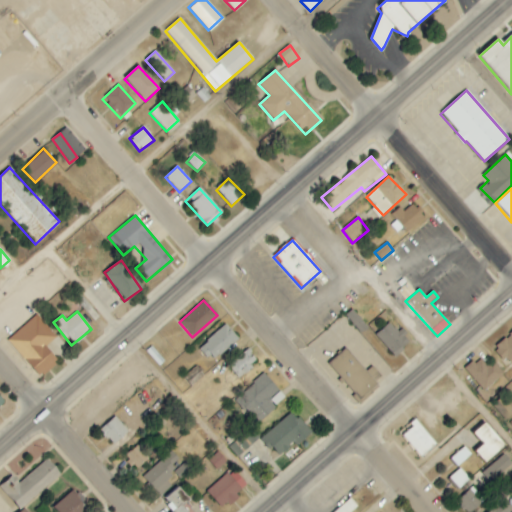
[(57,337),(36,314),(8,340),(41,377),(59,361),(46,347),(57,337)]
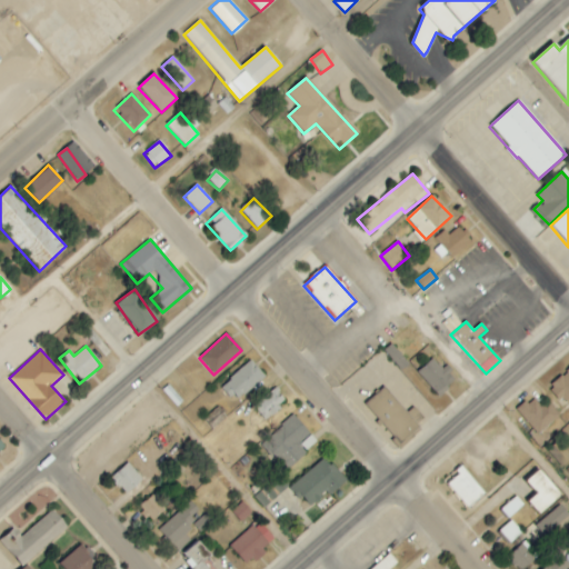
[(458,378),(436,355),(417,371),(438,396),(458,378)]
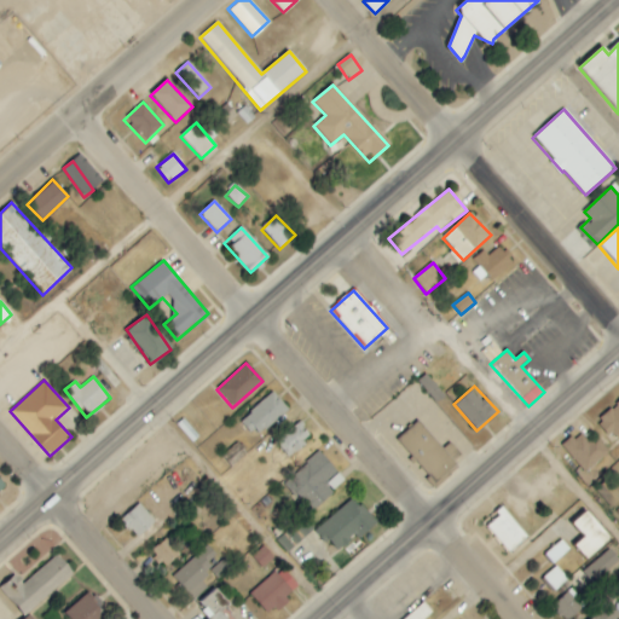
[(254,438),(288,408),(273,392),(239,421),(254,438)]
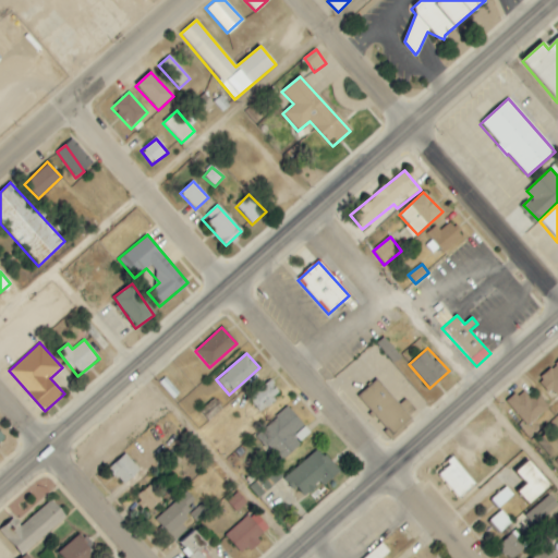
[(555,397),(557,393),(557,362),(540,379),(555,397)]
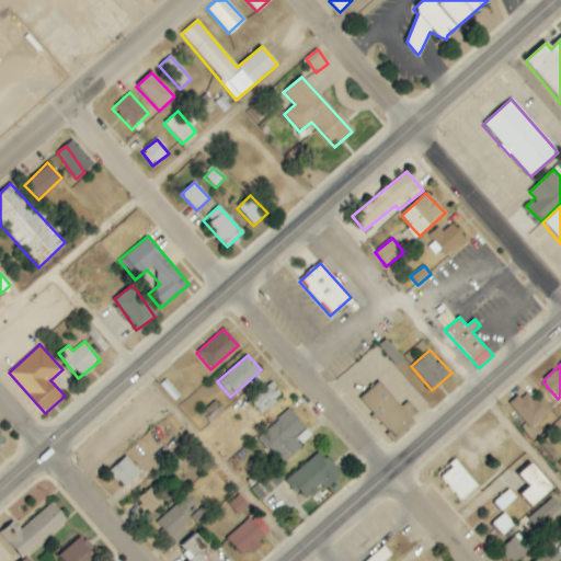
[(358,398),(392,438),(412,422),(378,381),(358,398)]
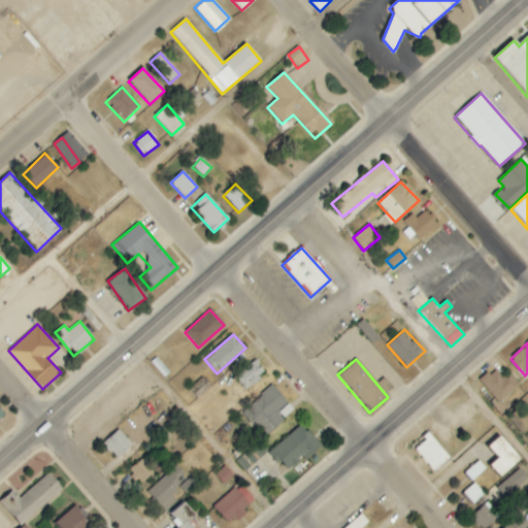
[(265,372),(254,360),(235,378),(246,390),(265,372)]
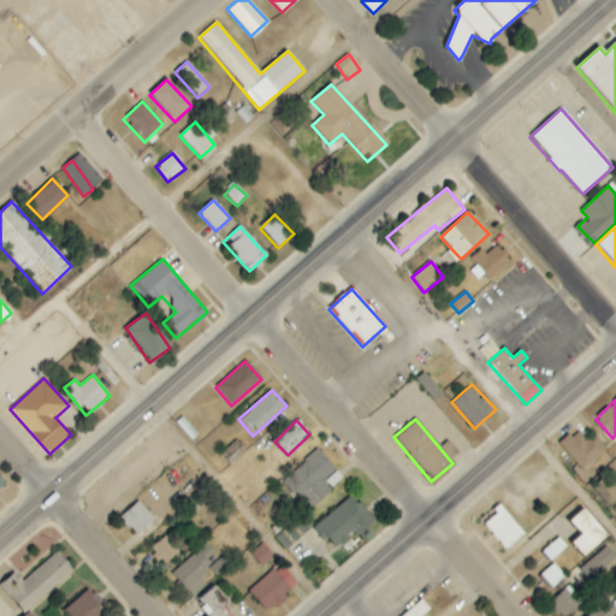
[(586,439),(576,428),(560,445),(584,471),(606,450),(591,434),(586,439)]
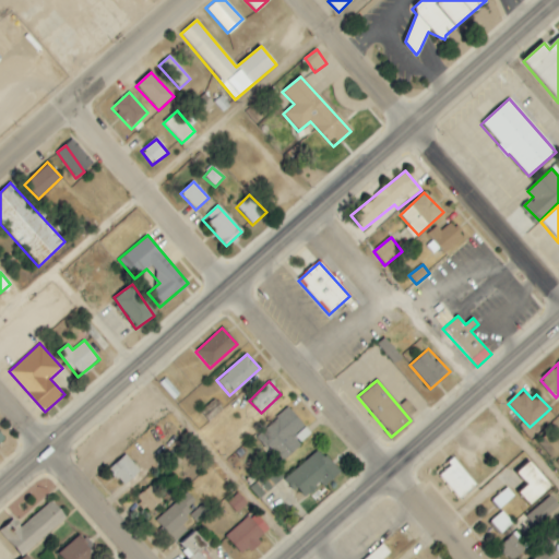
[(311,433),(288,407),(257,436),(280,462),(311,433)]
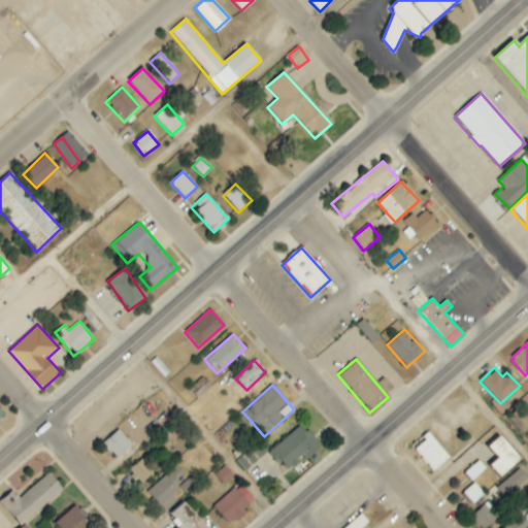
[(286,470),(303,456),(305,459),(320,447),(301,424),(269,451),(286,470)]
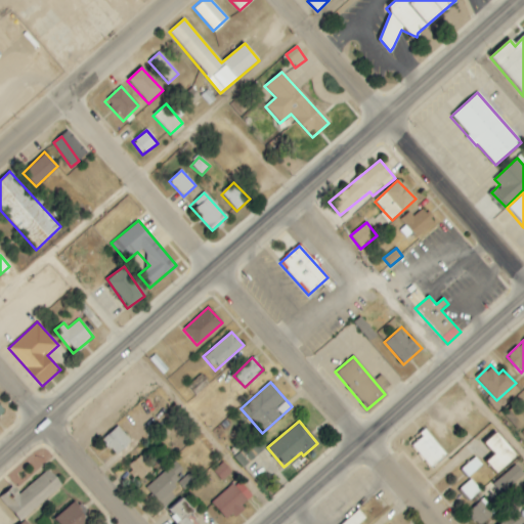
[(102,439),(115,454),(131,442),(118,427),(102,439)]
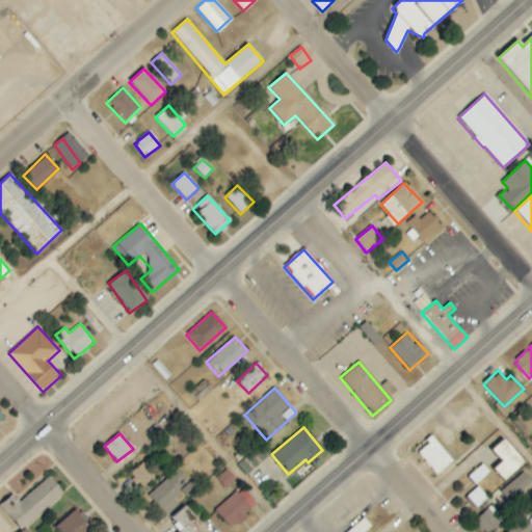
[(437,476),(453,461),(432,437),(417,451),(437,476)]
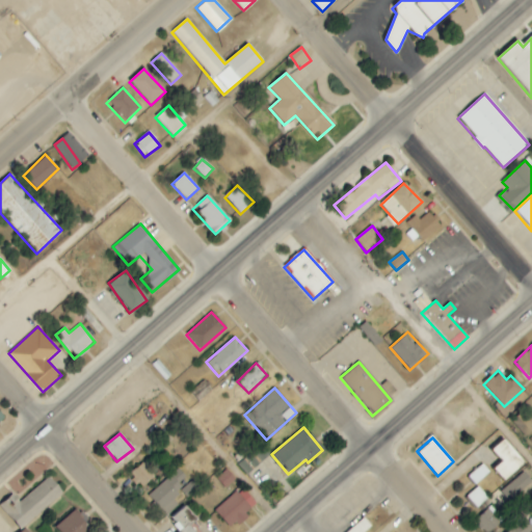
[(494,469),(504,481),(525,462),(503,439),(491,450),(502,460),(494,469)]
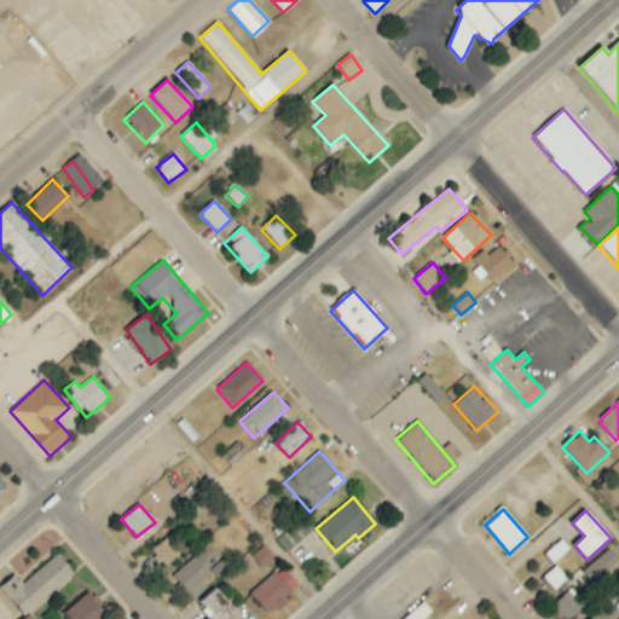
[(551,565),(570,550),(562,541),(544,555),(551,565)]
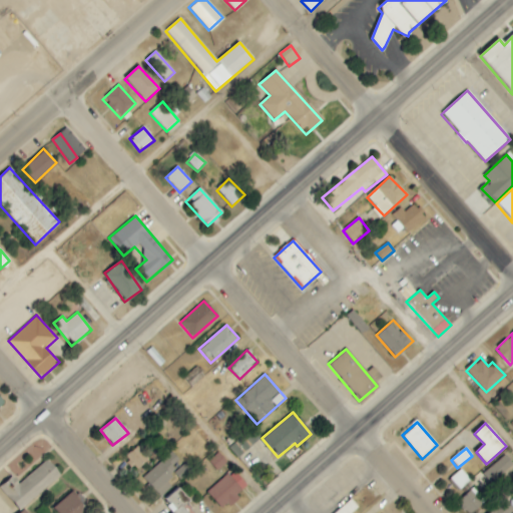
[(123,459),(134,471),(143,463),(132,451),(123,459)]
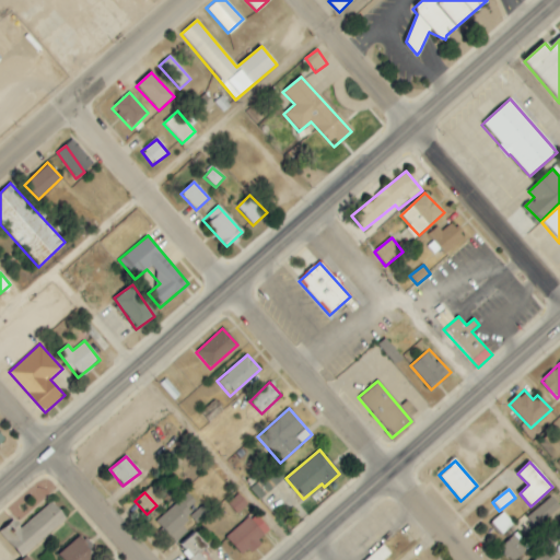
[(193,514),(188,509),(196,502),(188,493),(155,521),(173,543),(187,531),(181,524),(193,514)]
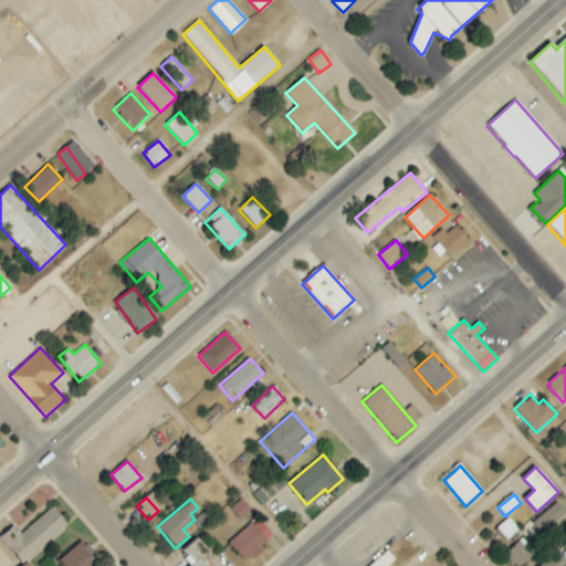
[(238,520),(250,512),(242,500),(231,507),(238,520)]
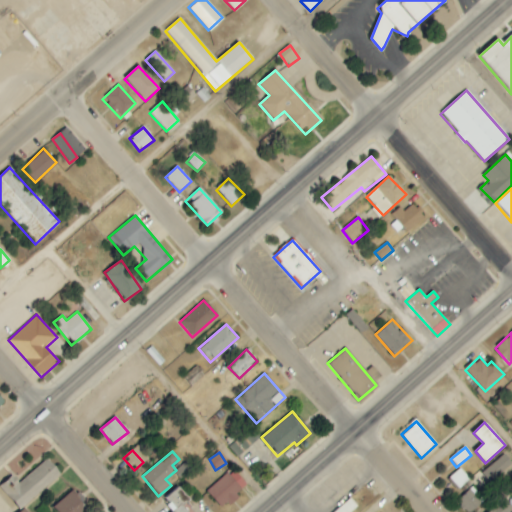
[(511,463),(504,454),(481,472),(489,482),(511,463)]
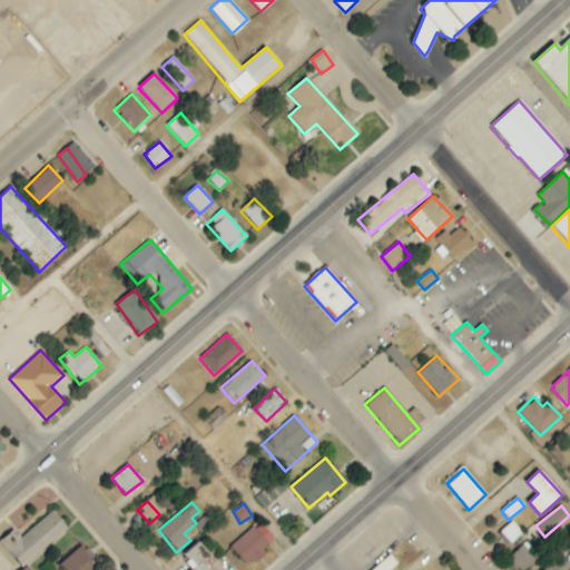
[(0,541),(21,567),(68,529),(53,511),(20,538),(13,529),(0,540),(0,541)]
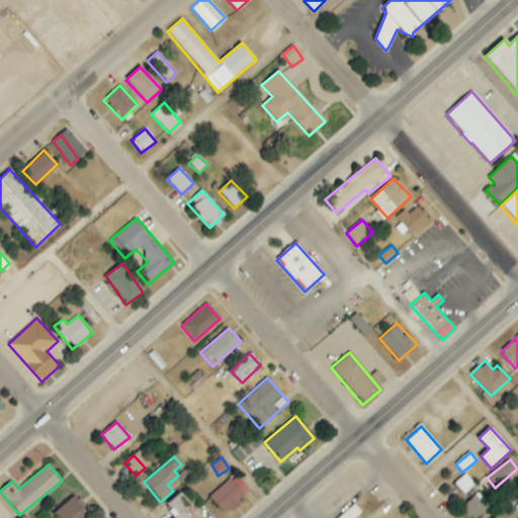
[(194,473),(188,466),(176,478),(181,485),(194,473)]
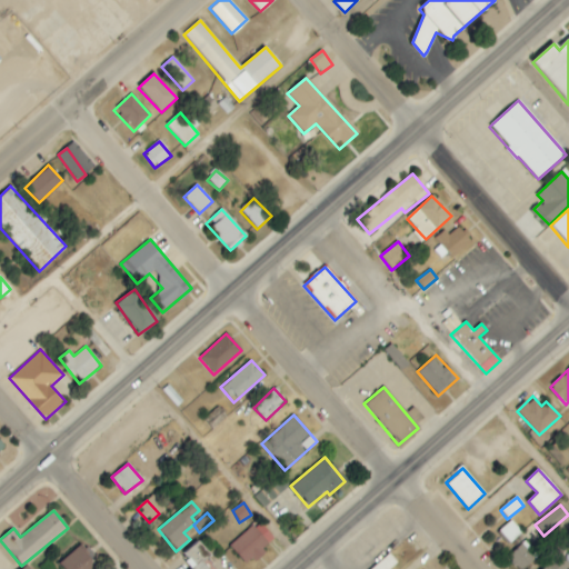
[(510,542),(522,532),(511,520),(499,530),(510,542)]
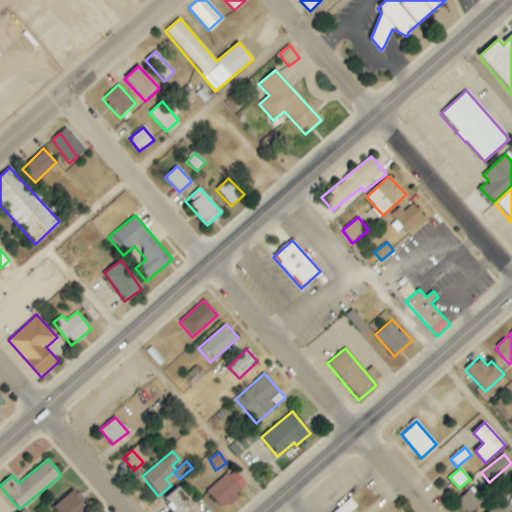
[(247,486),(232,469),(206,492),(222,509),(247,486)]
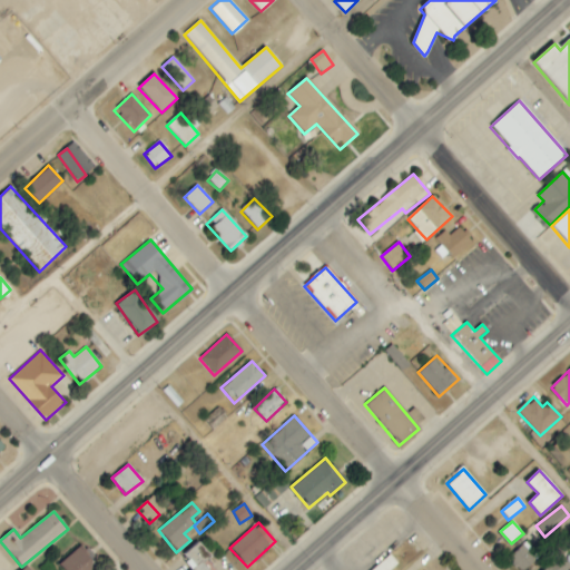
[(559,537),(554,530),(540,539),(543,546),(559,537)]
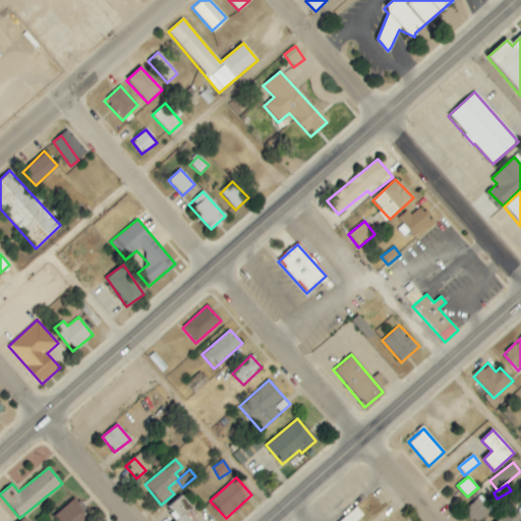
[(190,520),(185,515),(192,509),(181,496),(166,508),(177,520),(190,520)]
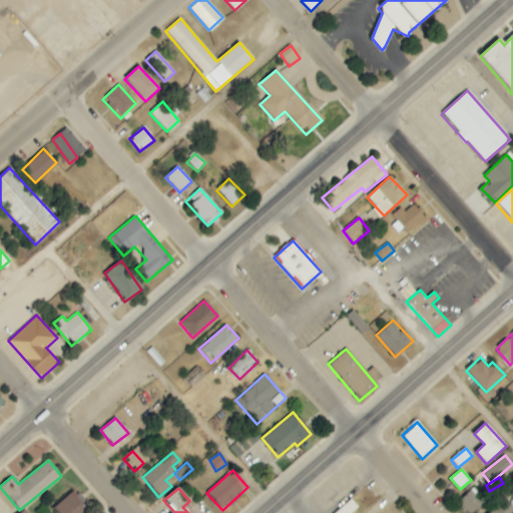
[(472,512),(485,501),(473,488),(457,503),(466,512),(472,512)]
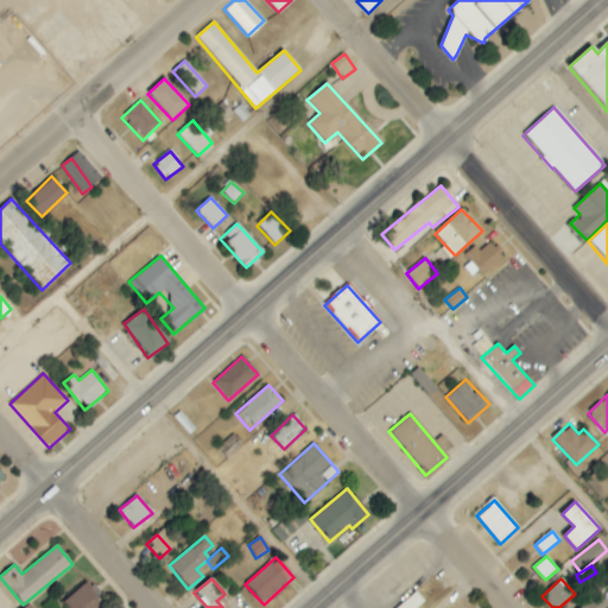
[(23,607),(106,607),(84,583),(63,602),(68,607),(32,607),(29,603),(23,607)]
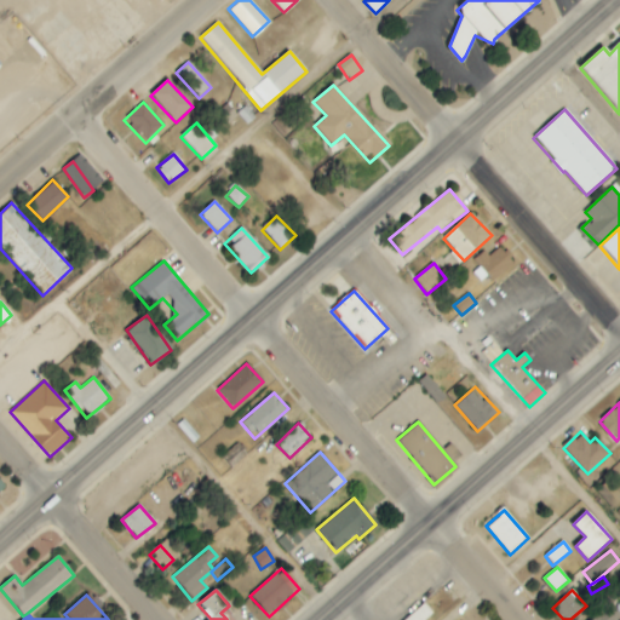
[(590,619),(616,619),(619,618),(619,613),(609,602),(590,619)]
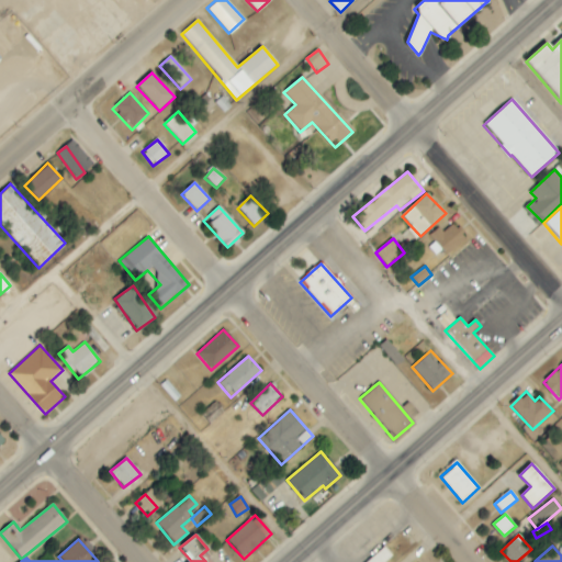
[(364,561),(385,561),(393,558),(385,548),(364,561)]
